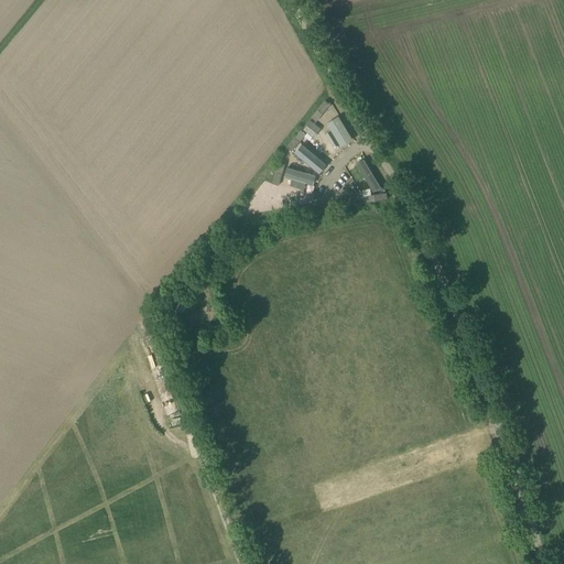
[(322,115),(329,105),(325,100),(325,101),(317,110),(322,115)]
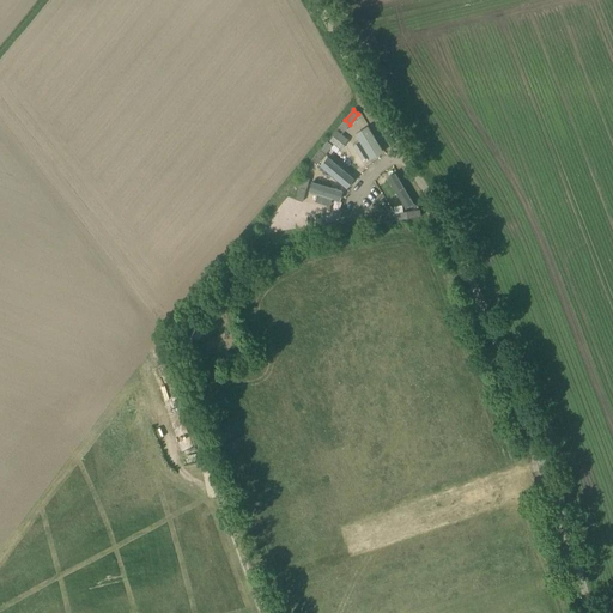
[(371,159),(383,152),(368,127),(356,134),(359,141),(353,145),(359,156),(366,152),(371,159)]
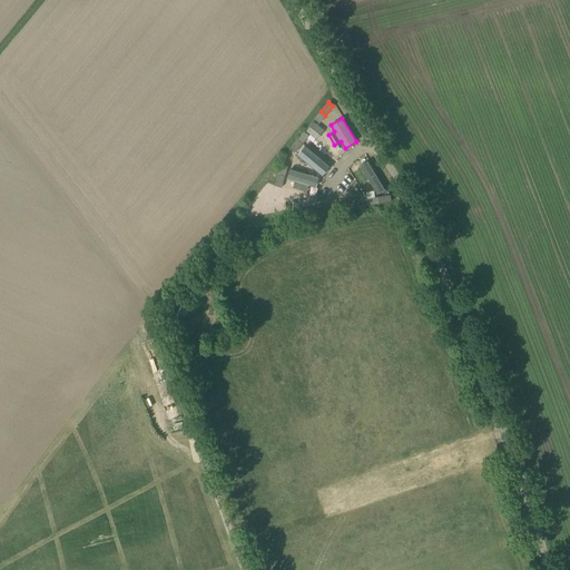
[(316,139),(317,138),(324,129),(313,121),(306,130),(316,139)]
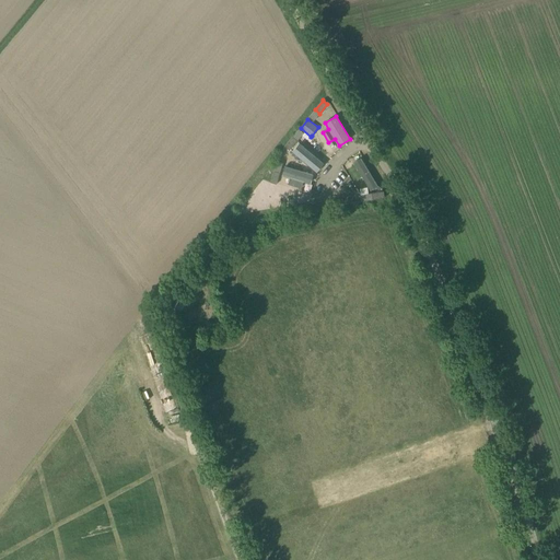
[(290,150),(298,141),(292,137),(284,146),(290,150)]
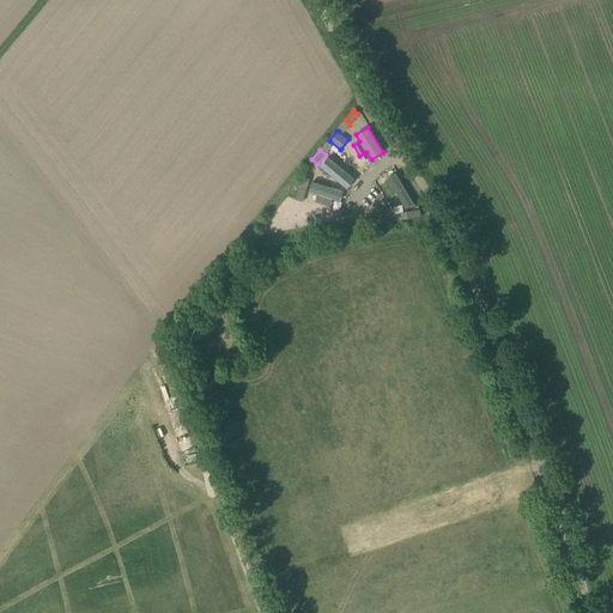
[(354,178),(327,156),(320,165),(346,188),(354,178)]
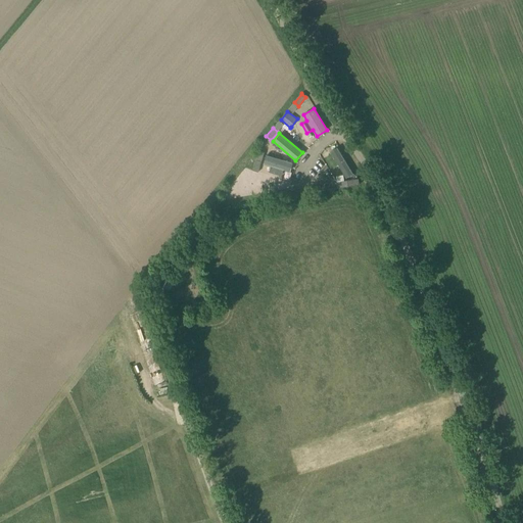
[(330,151),(345,178),(352,174),(337,147),(330,151)]
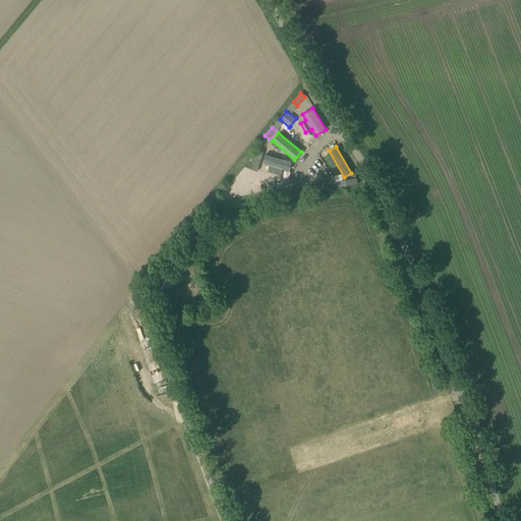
[(255,155),(254,159),(261,161),(263,152),(257,151),(255,155)]
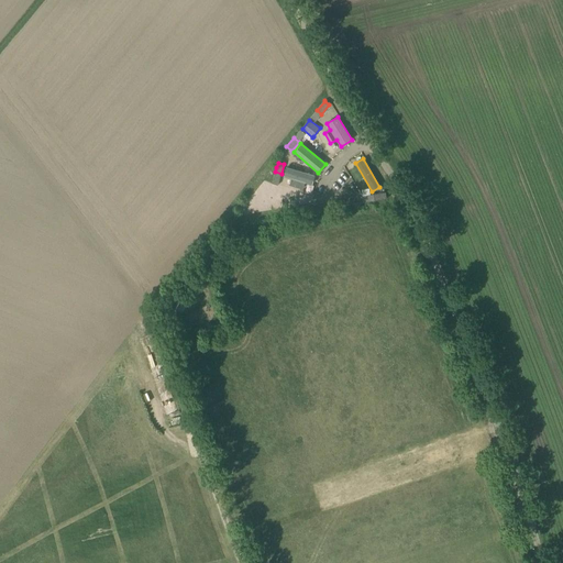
[(286,167),(284,176),(291,178),(289,185),(302,188),(305,181),(311,184),(313,176),(286,167)]
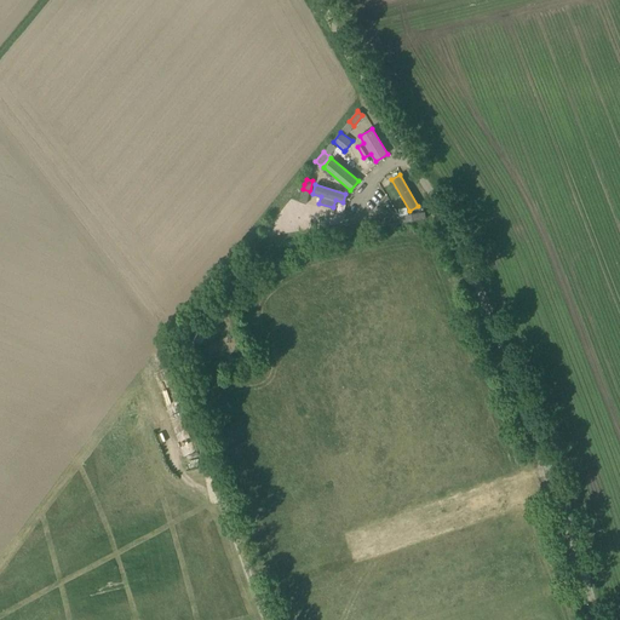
[(306,204),(310,191),(303,189),(299,202),(306,204)]
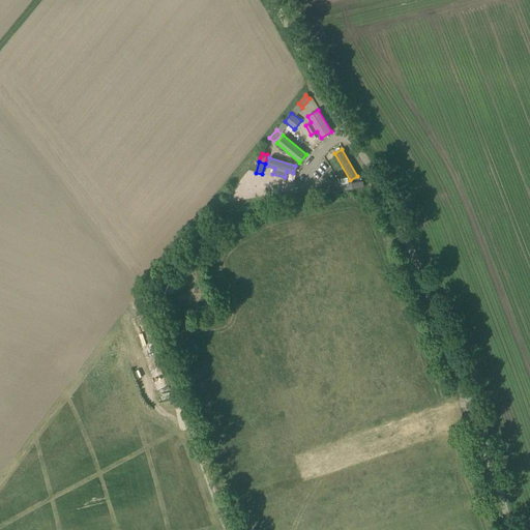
[(257,178),(253,189),(285,199),(288,187),(257,178)]
